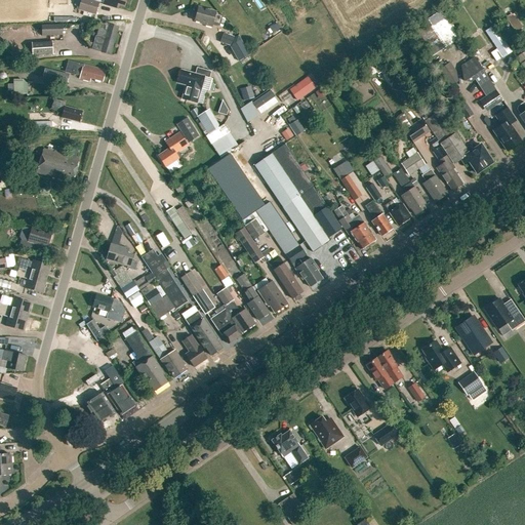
[(95,14),(98,3),(88,0),(81,0),(79,10),(95,14)]
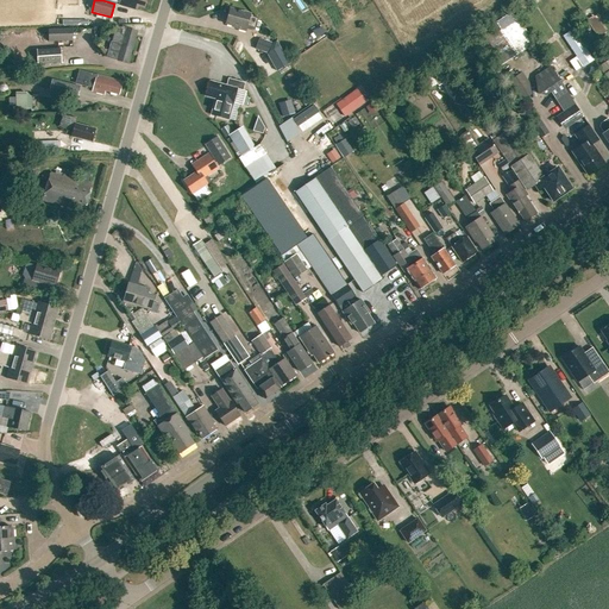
[(120,0),(119,5),(133,8),(137,10),(138,6),(144,7),(145,0),(120,0)]
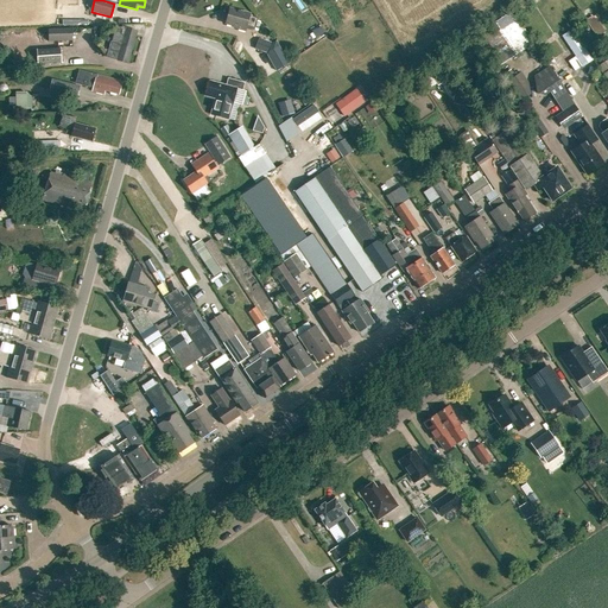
[(253,27),(255,19),(249,17),(251,14),(229,8),(226,24),(239,27),(239,29),(246,31),(247,26),(253,27)]
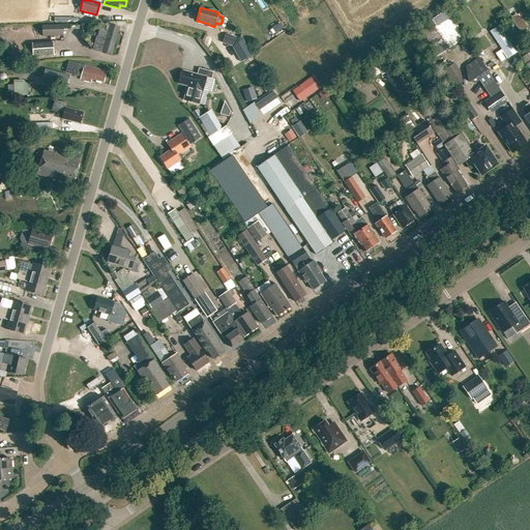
[(465,36),(447,9),(432,20),(432,19),(415,29),(425,45),(427,43),(432,52),(429,53),(413,30),(407,34),(415,46),(427,63),(436,57),(465,36)]
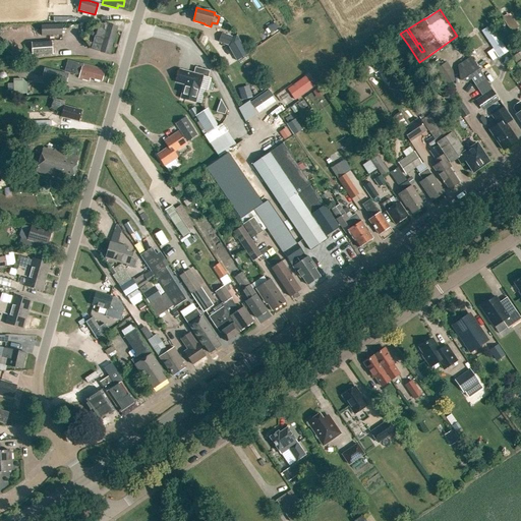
[(503,17),(512,31),(518,26),(510,13),(503,17)]
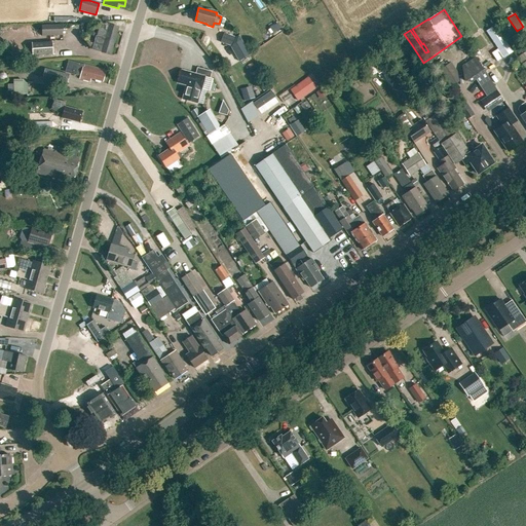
[(97,36),(114,41),(118,27),(107,24),(105,25),(105,26),(100,25),(97,36)]
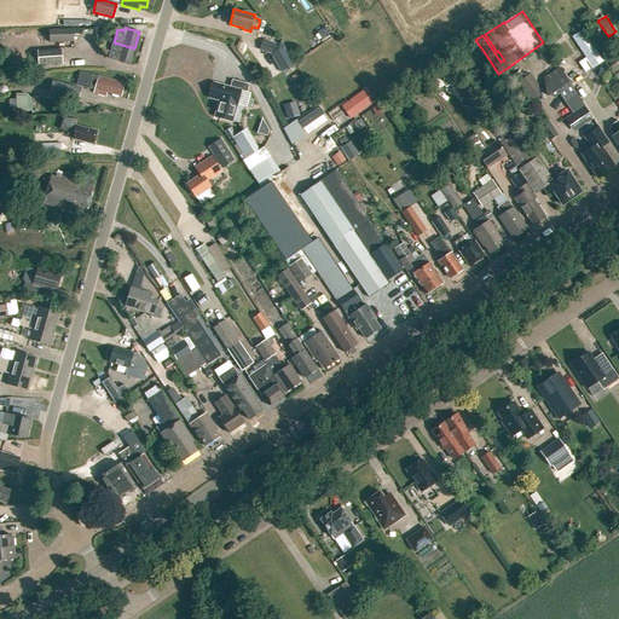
[(50,42),(74,41),(73,29),(48,30),(50,42)]
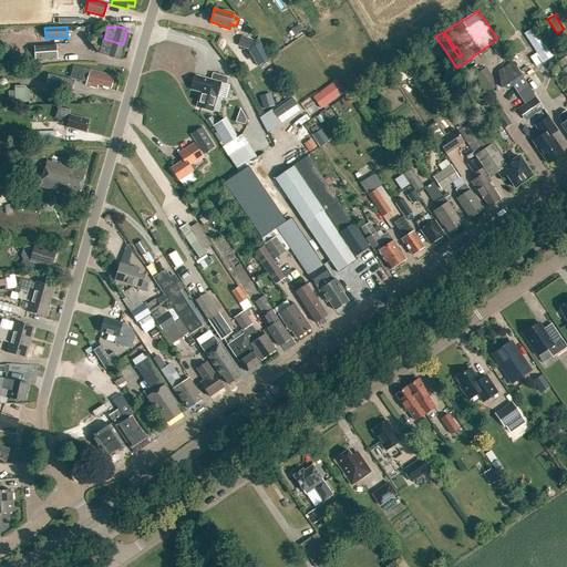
[(544,62),(553,55),(534,27),(524,33),(544,62)]
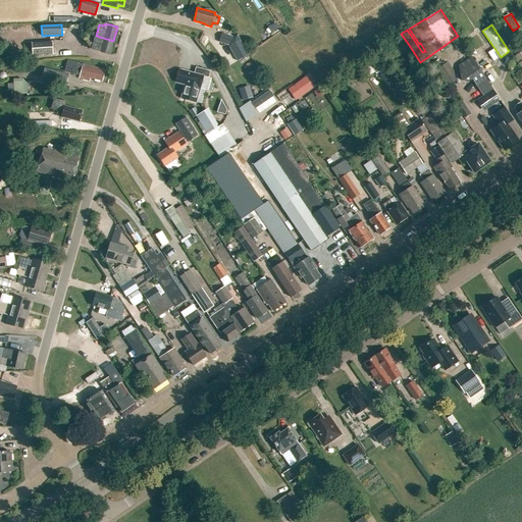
[(222,32),(218,42),(230,46),(228,47),(237,61),(248,55),(237,35),(233,36),(222,32)]
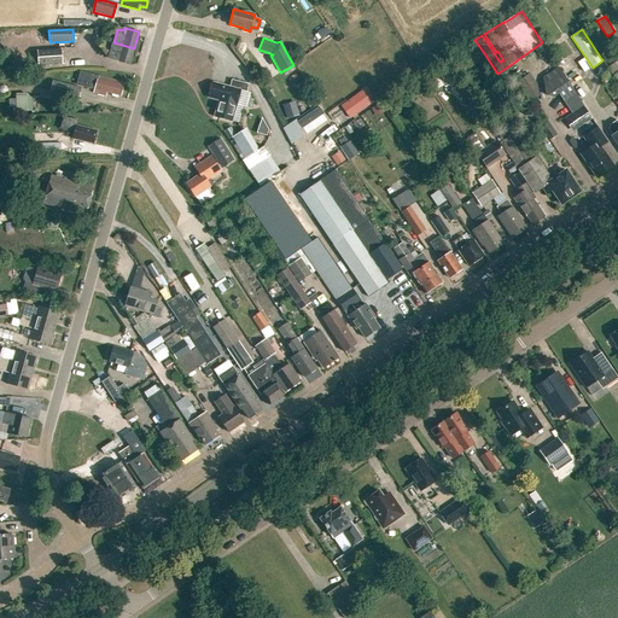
[(129,65),(134,48),(114,42),(111,52),(112,52),(110,59),(129,65)]
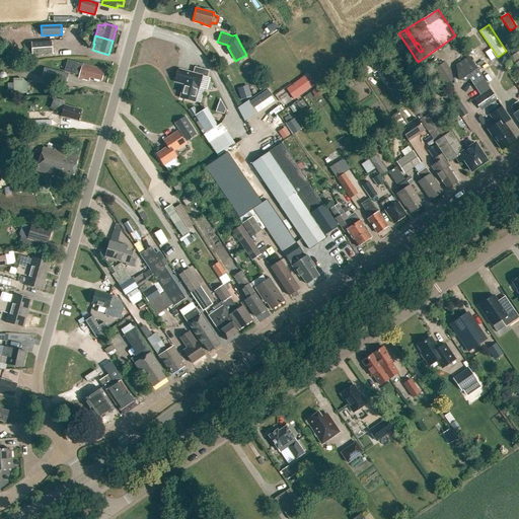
[(31,55),(53,54),(52,42),(30,43),(31,55)]
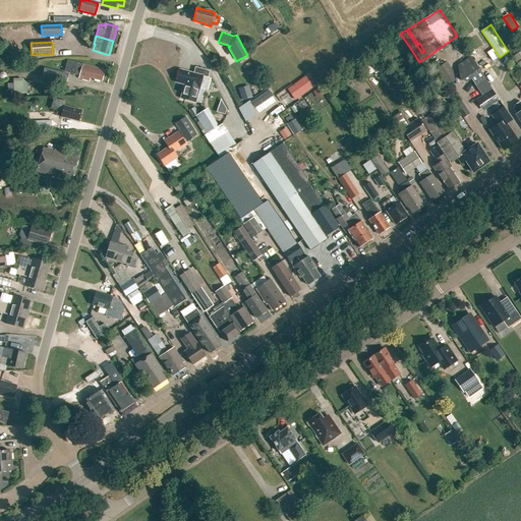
[(493,104),(499,100),(487,83),(487,82),(474,63),(470,57),(458,66),(460,80),(466,82),(471,79),(482,97),(486,94),(493,104)]
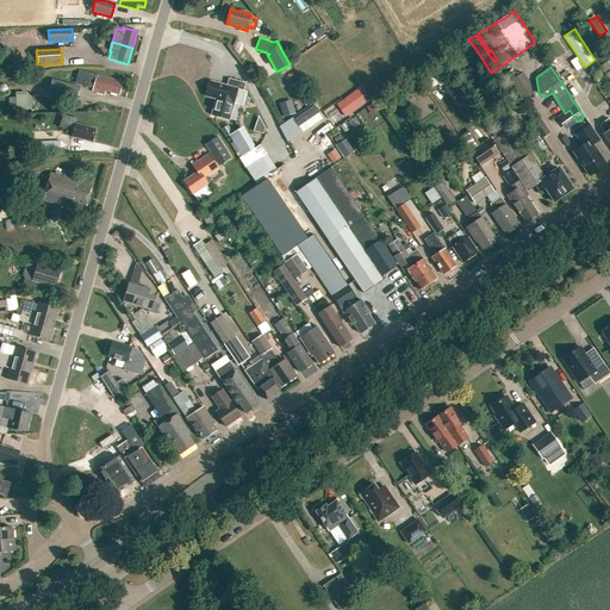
[(97,75),(80,70),(76,85),(89,88),(91,86),(94,87),(93,92),(104,95),(105,92),(119,95),(123,82),(97,75)]
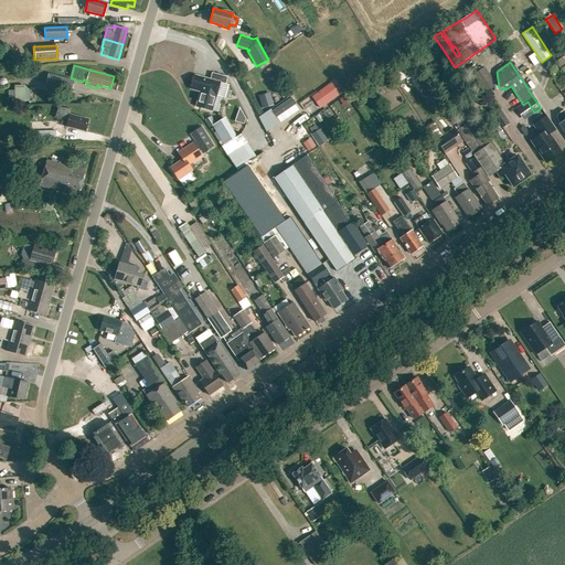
[(471,76),(483,95),(491,89),(490,76),(484,67),(471,76)]
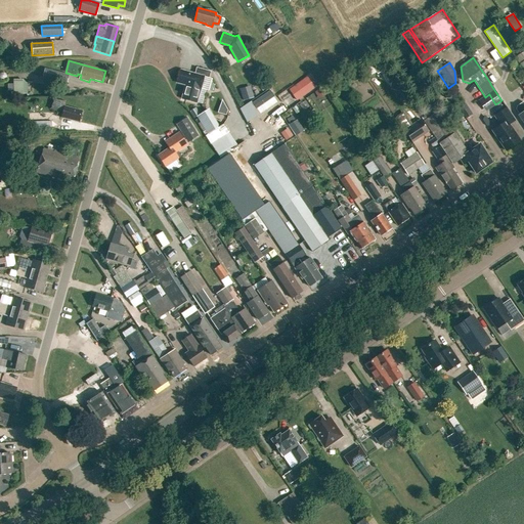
[(67,83),(70,74),(44,68),(42,77),(67,83)]
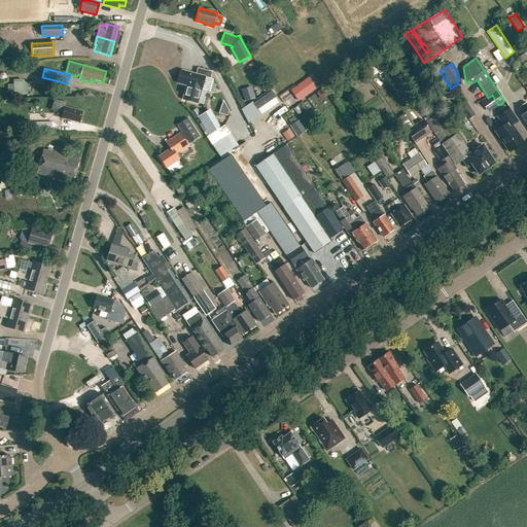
[(210,78),(211,72),(198,68),(196,74),(182,71),(178,83),(186,85),(183,100),(197,104),(201,90),(209,92),(212,79),(210,78)]
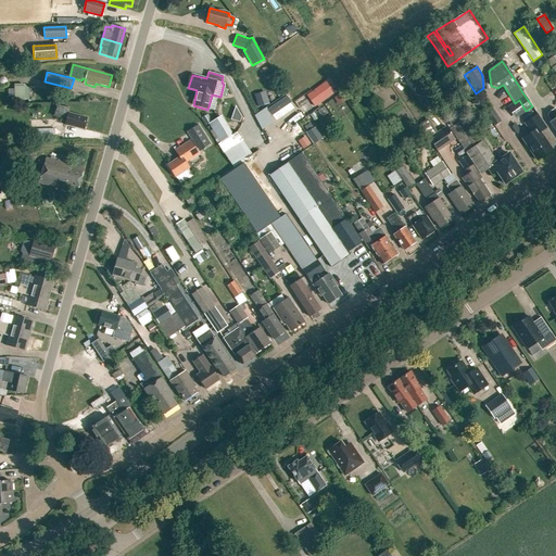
[(370,90),(383,81),(376,72),(364,79),(370,90)]
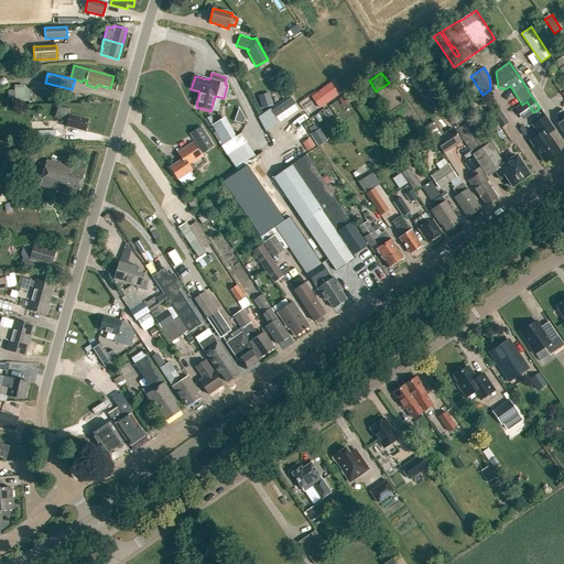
[(312,96),(320,107),(338,94),(331,83),(312,96)]
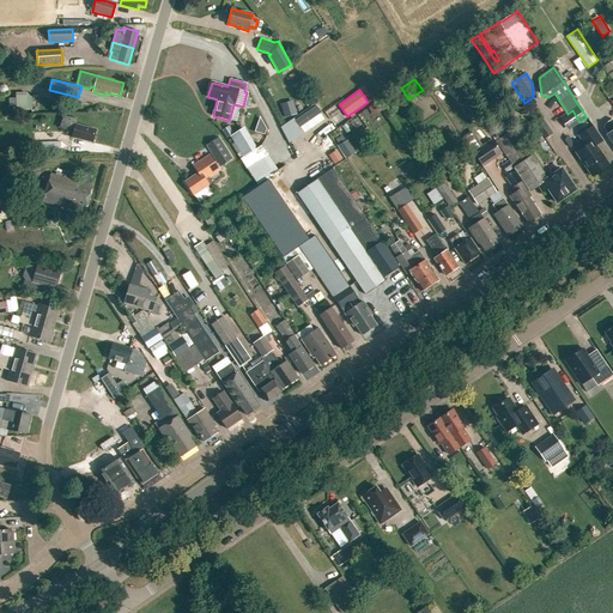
[(19,92),(19,108),(32,108),(32,92),(19,92)]
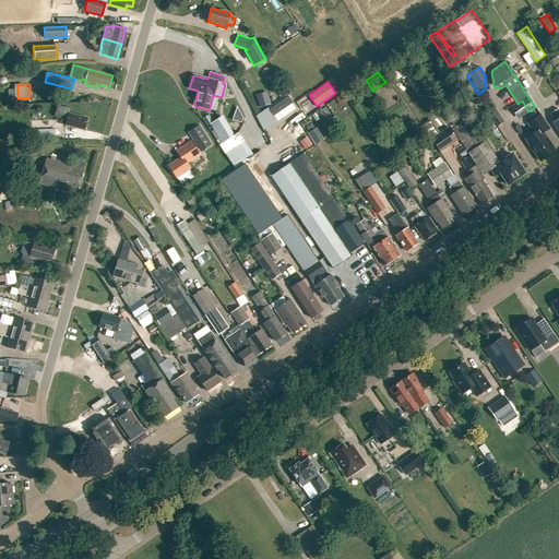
[(281,95),(286,92),(283,85),(276,88),(281,95)]
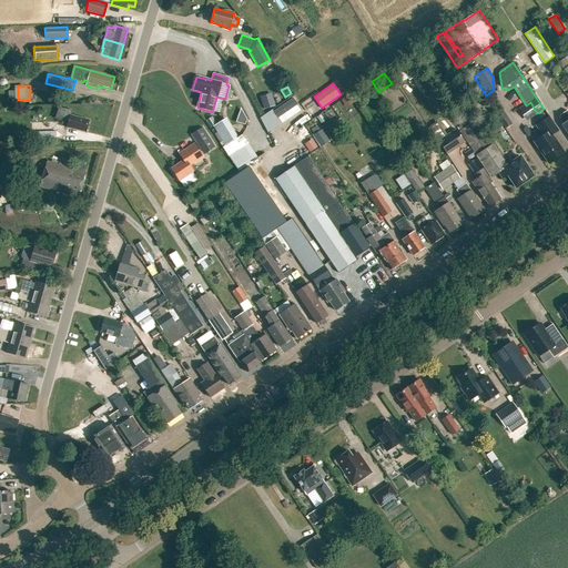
[(293,99),(273,112),(277,119),(279,119),(282,124),(301,111),(296,105),(297,105),(293,99)]
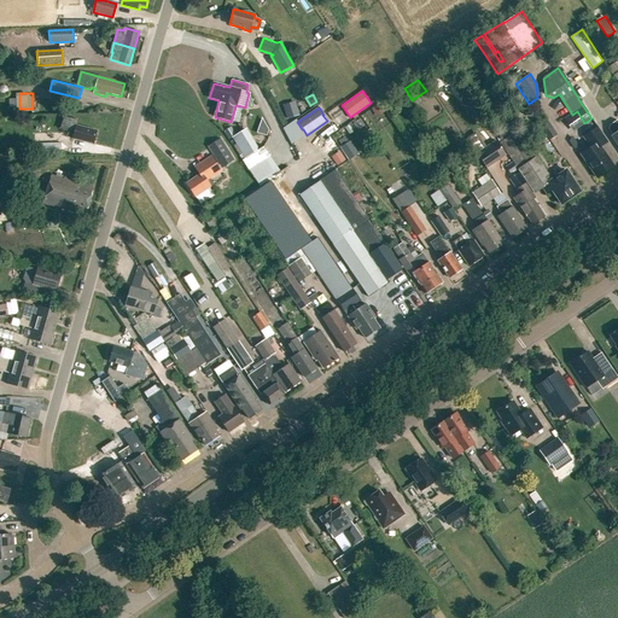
[(93,144),(97,132),(76,126),(77,121),(63,116),(60,128),(74,132),(73,139),(93,144)]
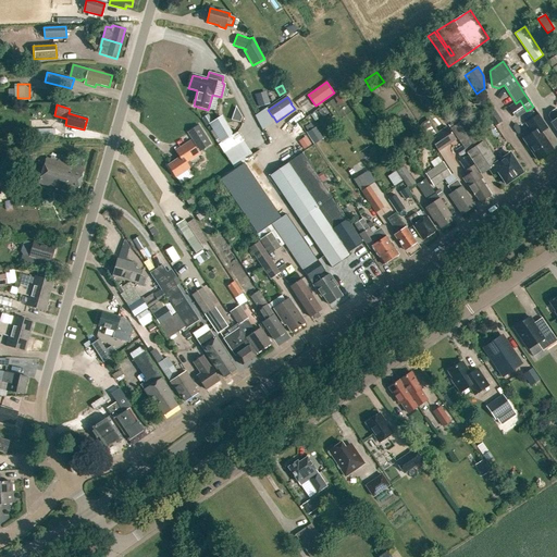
[(556,110),(556,109),(547,114),(552,122),(551,123),(553,125),(552,125),(555,132),(556,131),(556,132),(556,110)]
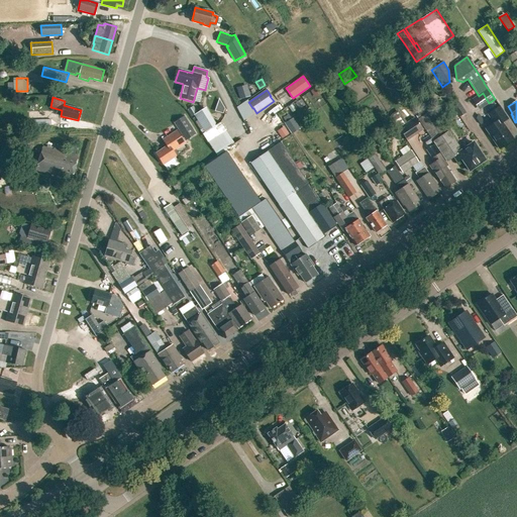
[(458,116),(466,112),(458,102),(452,107),(458,116)]
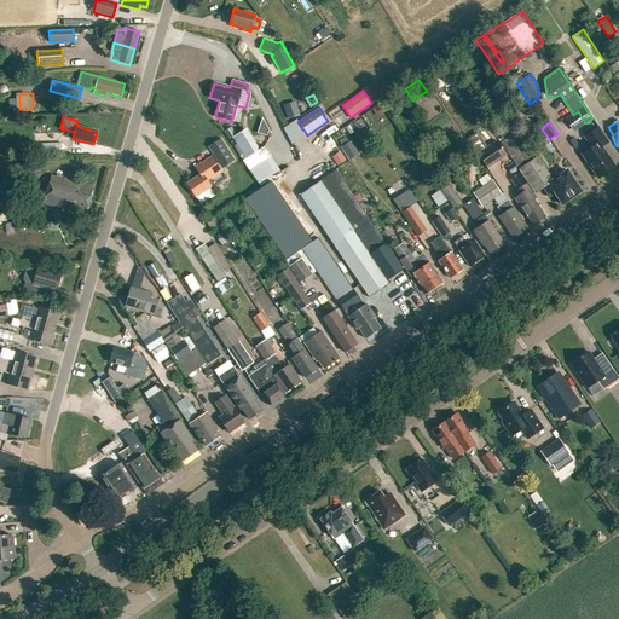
[(597,179),(614,167),(600,145),(607,140),(599,127),(584,137),(591,148),(582,155),(597,179)]
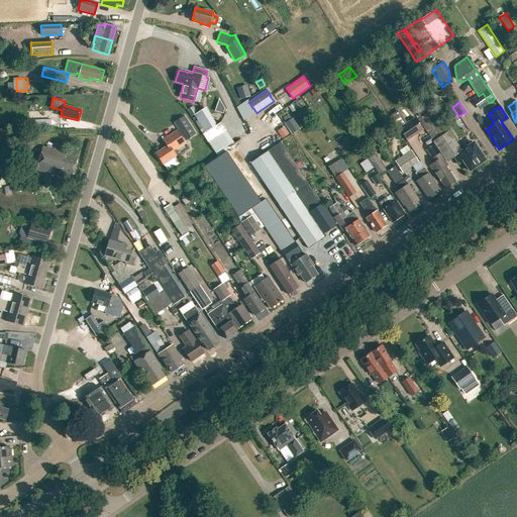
[(194,114),(205,132),(202,133),(208,141),(226,130),(221,122),(216,124),(206,107),(194,114)]
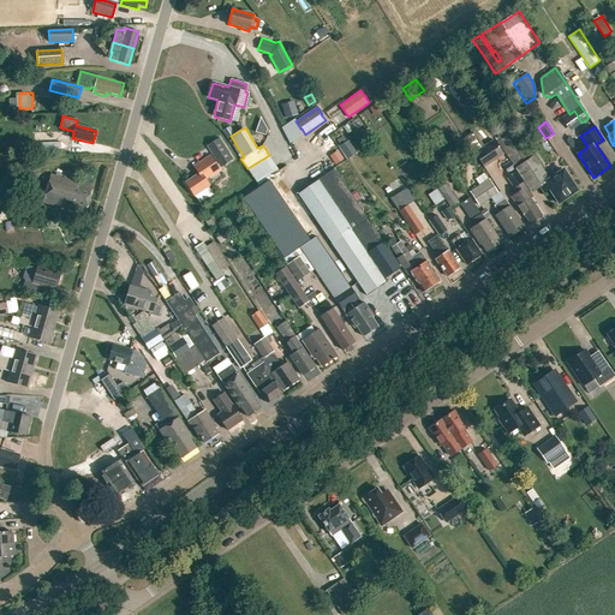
[(341,145),(351,139),(345,127),(334,133),(341,145)]
